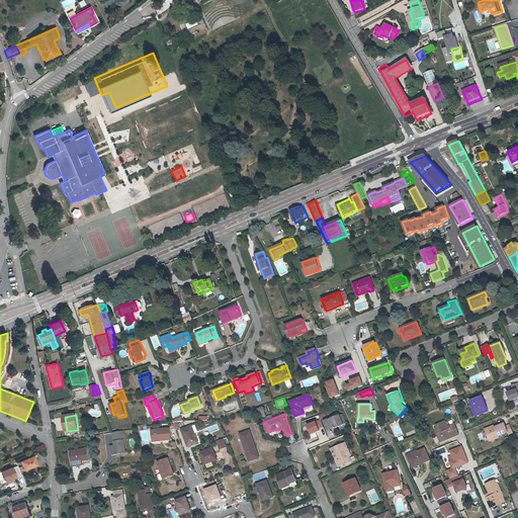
[(337,416),(341,426),(344,425),(344,424),(346,423),(342,415),(340,416),(340,415),(337,416)]
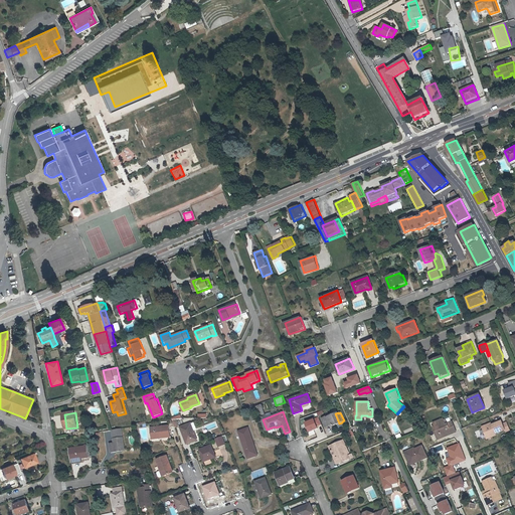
[(339,423),(335,413),(327,417),(326,416),(323,418),(327,426),(330,425),(331,426),(339,423)]
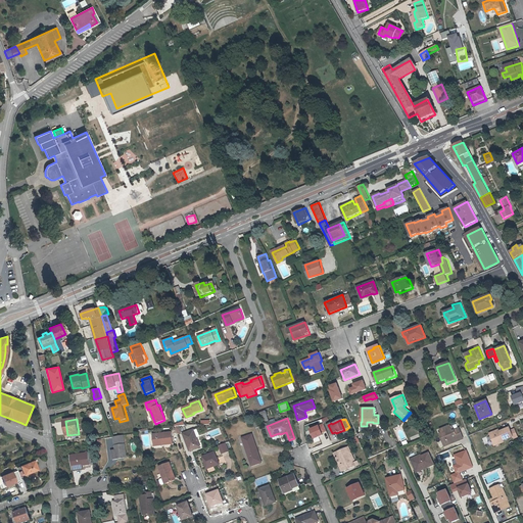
[(448,441),(449,444),(455,442),(455,439),(458,438),(459,440),(464,438),(460,428),(455,430),(453,431),(452,426),(450,425),(440,429),(442,433),(440,434),(444,443),(448,441)]
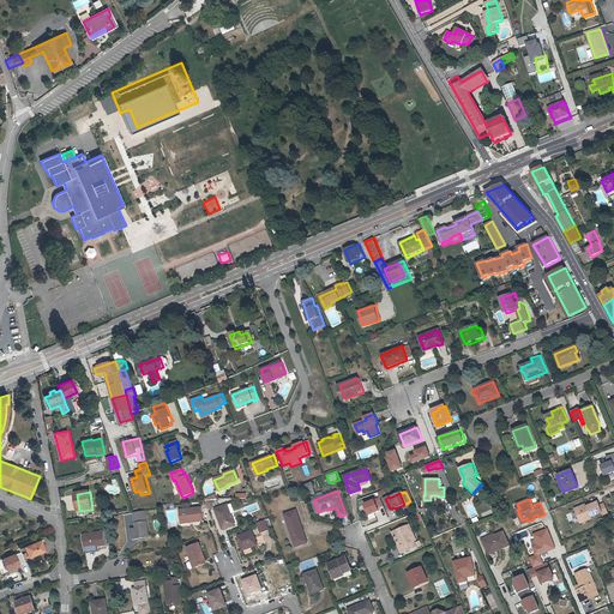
[(603,512),(600,505),(599,501),(587,506),(576,511),(581,521),(591,517),(603,512)]
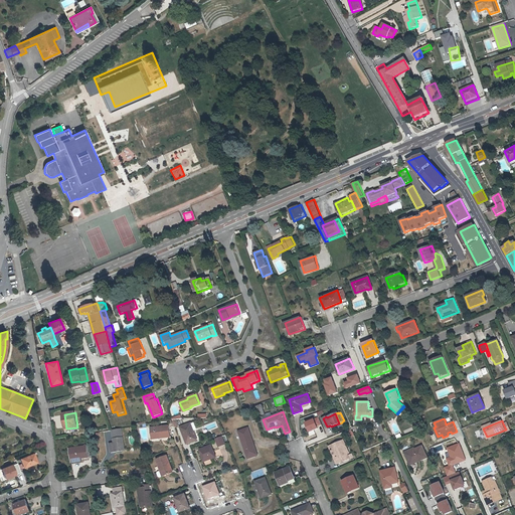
[(199,440),(193,423),(182,426),(188,444),(199,440)]
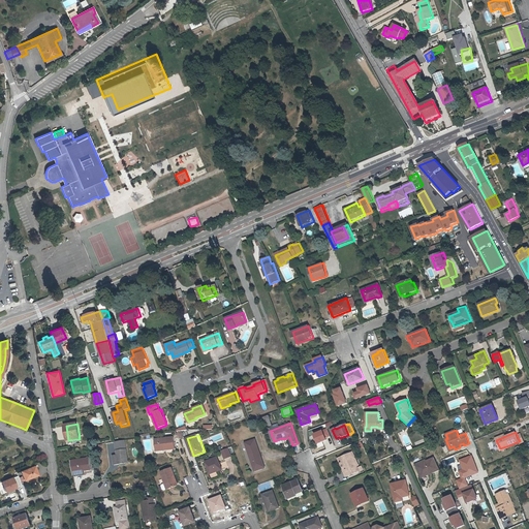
[(166,447),(176,446),(175,436),(157,438),(158,450),(166,449),(166,447)]
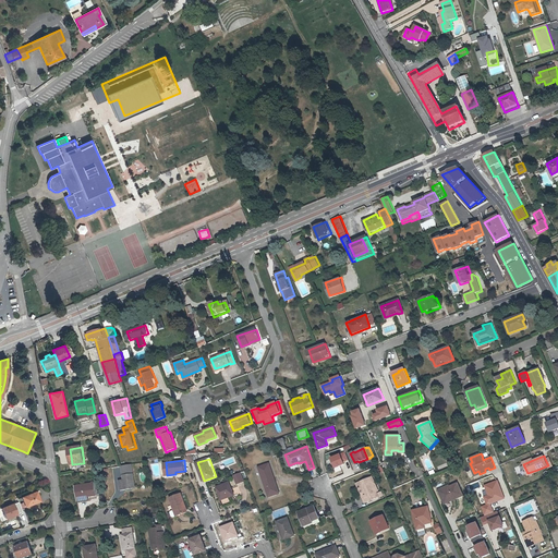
[(264,480),(275,475),(270,462),(259,466),(264,480)]
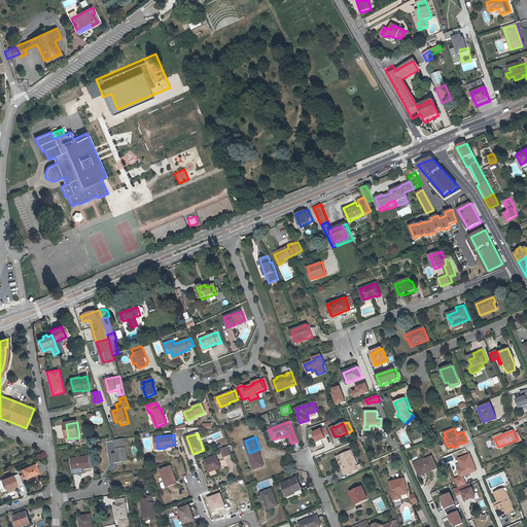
[(129,460),(126,440),(114,441),(118,462),(129,460)]
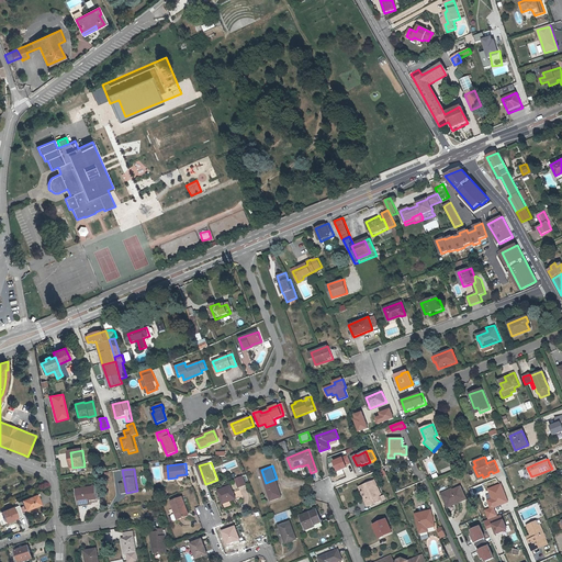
[(247,485),(244,476),(237,479),(240,487),(247,485)]
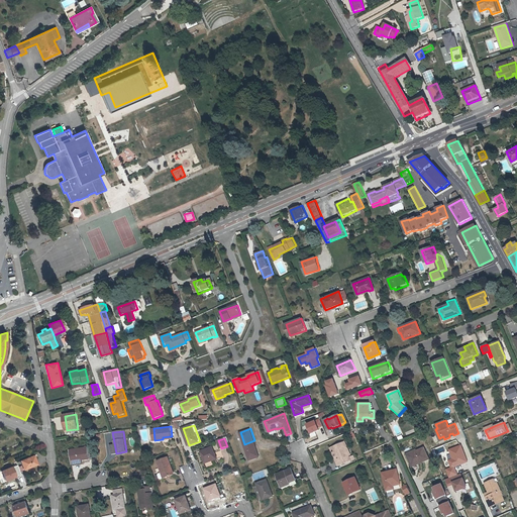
[(260,456),(254,440),(244,444),(249,459),(260,456)]
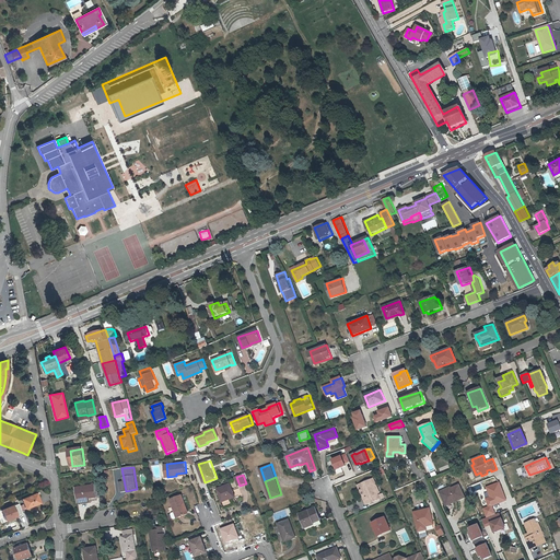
[(368,498),(364,500),(368,505),(380,500),(377,494),(380,493),(373,479),(361,485),(364,490),(368,498)]
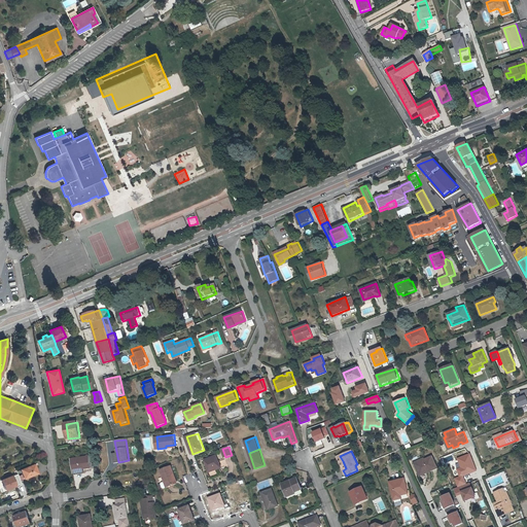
[(73,470),(84,468),(92,467),(95,466),(93,455),(71,459),(73,470)]
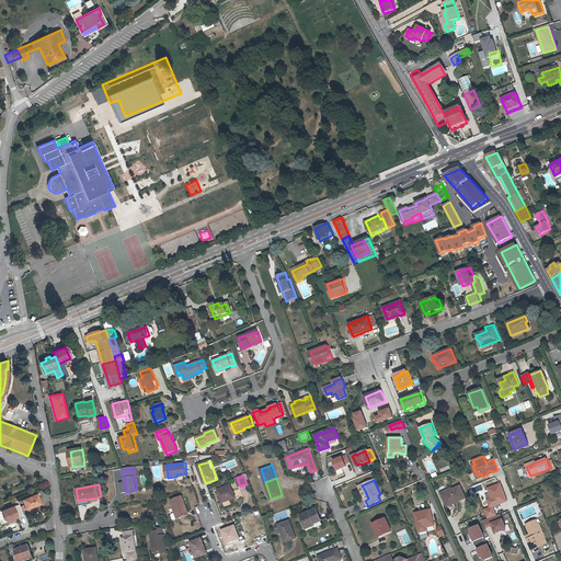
[(238,499),(232,485),(219,490),(225,503),(238,499)]
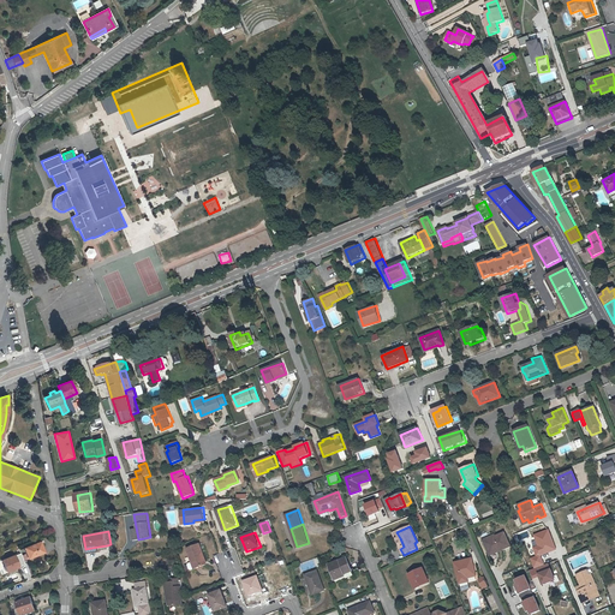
[(489,541),(495,553),(511,547),(505,532),(495,536),(496,539),(491,542),(490,539),(489,541)]
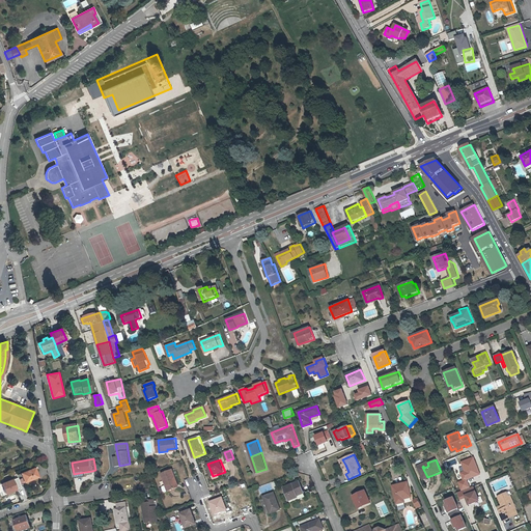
[(422,467),(418,468),(423,479),(427,477),(422,467)]
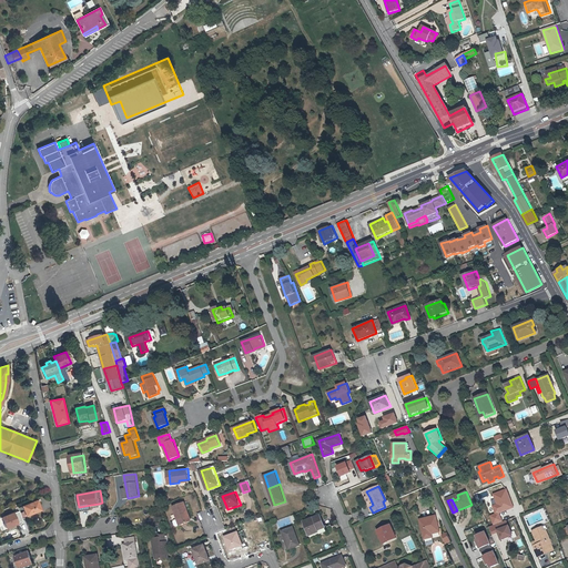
[(23,509),(24,511),(21,514),(22,518),(41,510),(37,501),(22,507),(23,509)]
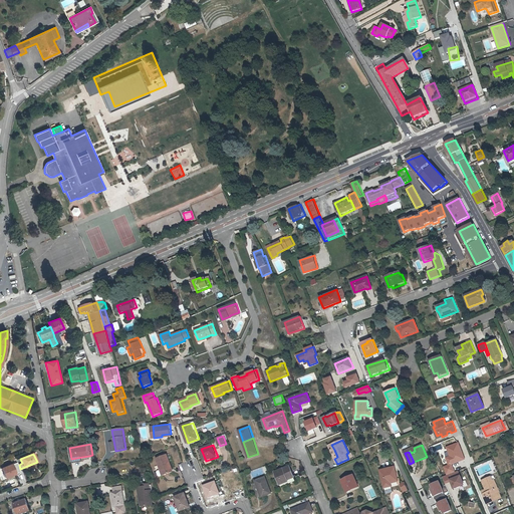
[(172,462),(169,454),(158,458),(164,475),(174,472),(171,463),(172,462)]
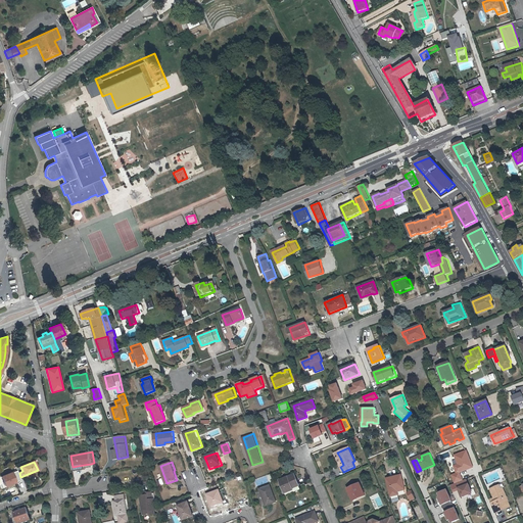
[(6,487),(17,483),(13,472),(1,476),(6,487)]
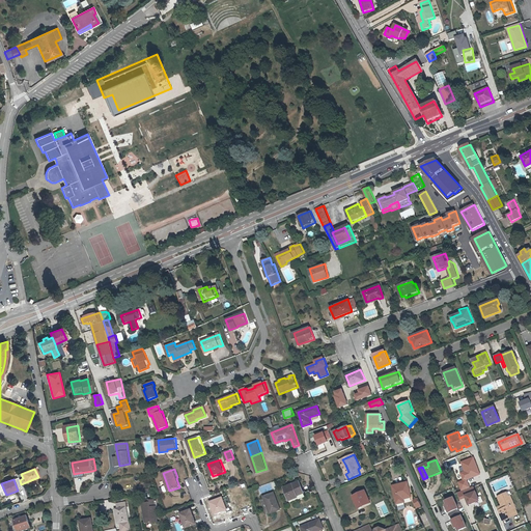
[(297,495),(304,492),(300,482),(285,487),(290,501),(298,498),(298,496),(297,495)]
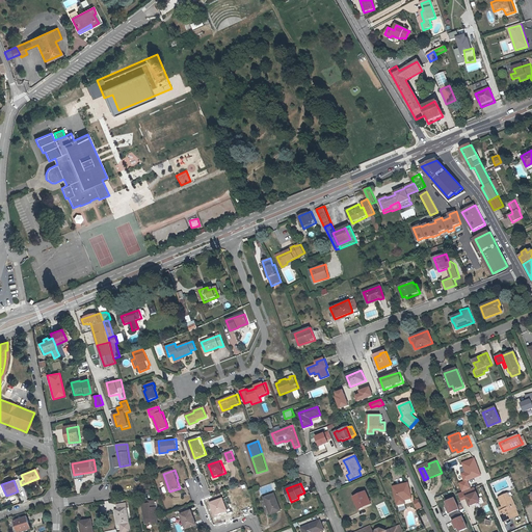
[(396,501),(403,500),(410,498),(409,491),(408,493),(408,489),(409,489),(407,483),(393,487),(396,501)]
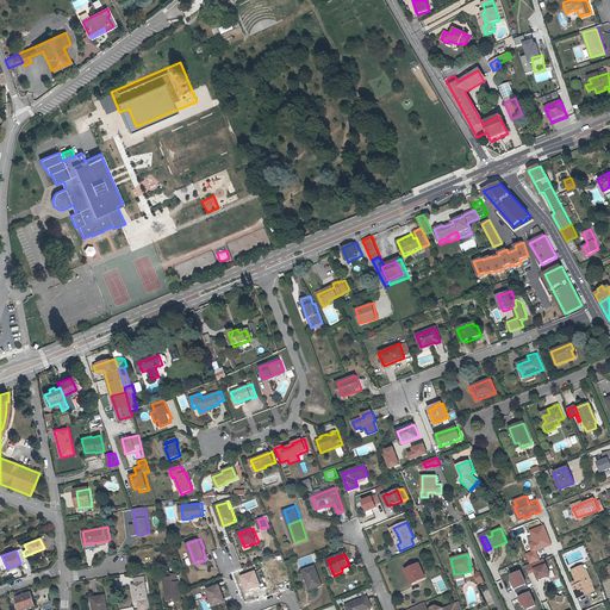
[(425,577),(419,564),(406,570),(412,583),(425,577)]
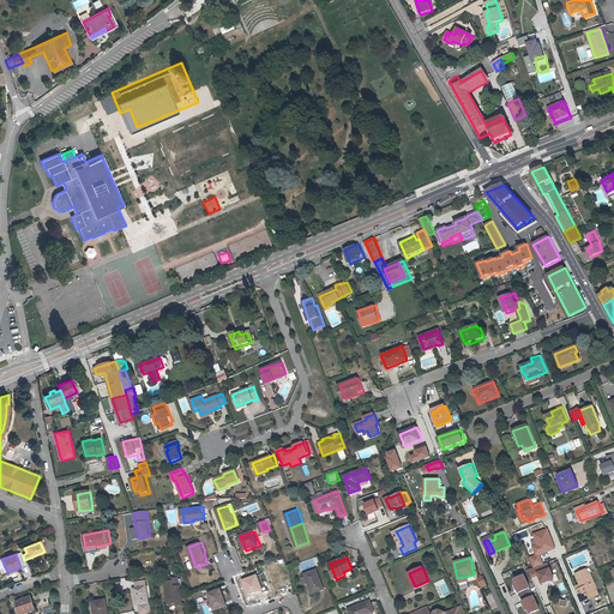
[(548,567),(537,572),(542,584),(554,579),(548,567)]
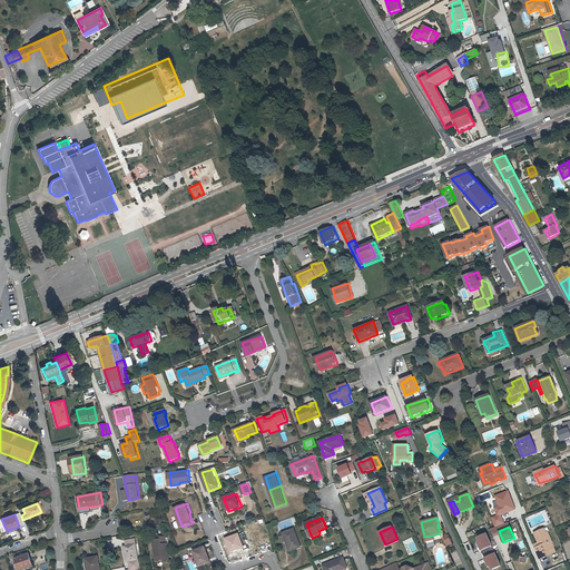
[(302,548),(294,529),(283,533),(291,552),(302,548)]
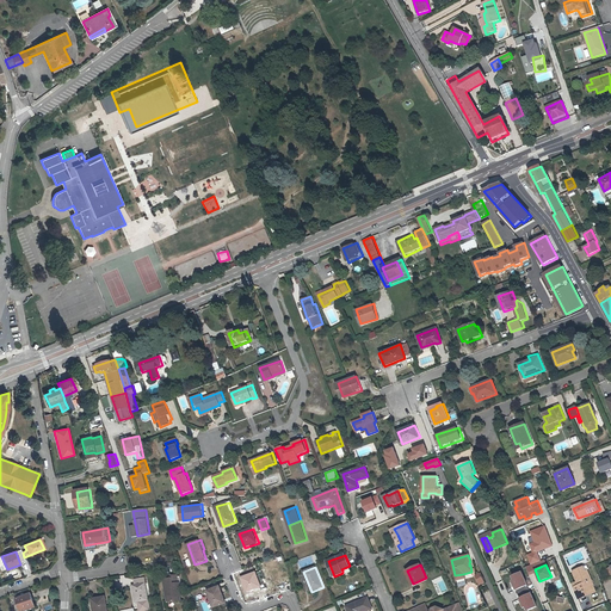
[(582,593),(593,588),(590,580),(586,569),(584,571),(582,567),(572,571),(578,585),(573,587),(578,599),(584,597),(582,593)]
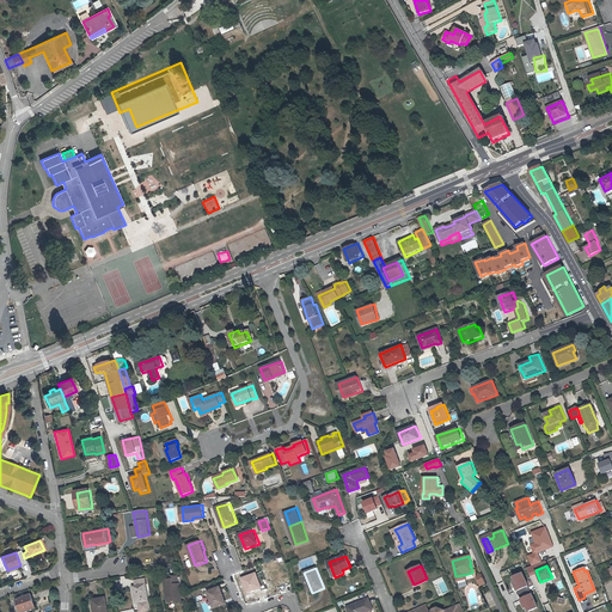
[(263,587),(257,574),(244,579),(250,592),(263,587)]
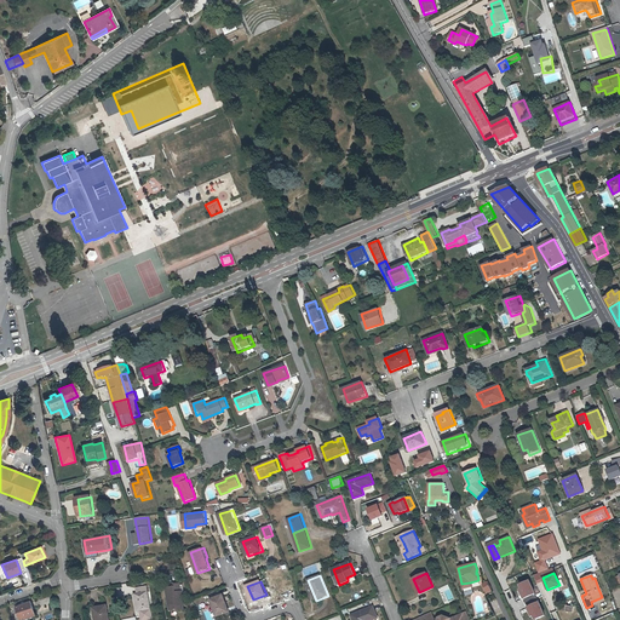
[(528,581),(517,586),(522,598),(534,593),(528,581)]
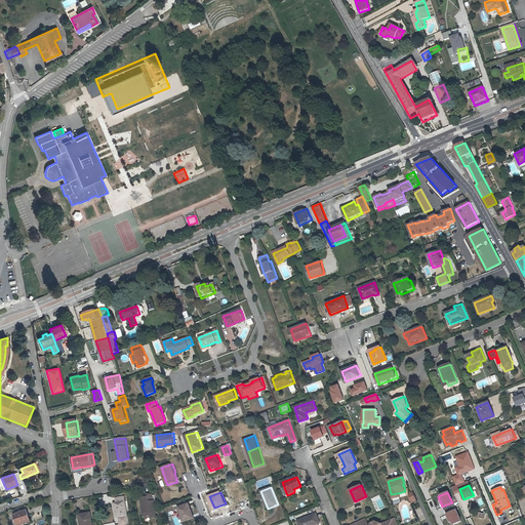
[(146,512),(144,512),(144,517),(150,516),(150,517),(157,516),(156,513),(158,513),(156,500),(154,500),(154,494),(149,494),(149,497),(144,497),(146,512)]
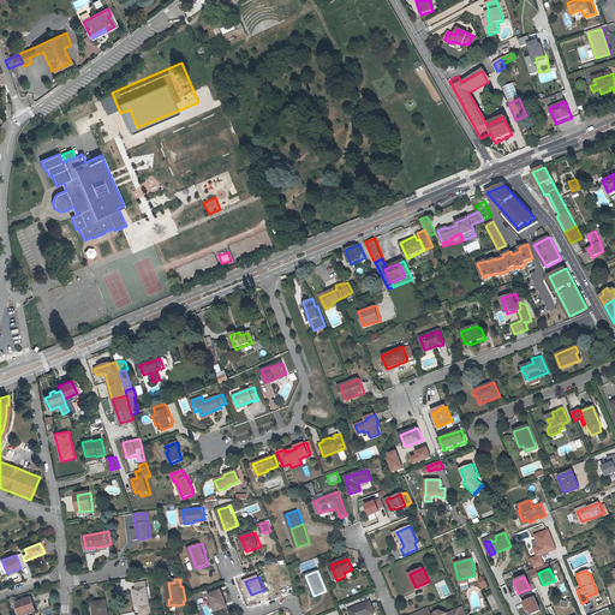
[(141,611),(151,609),(147,581),(138,583),(138,589),(135,589),(137,605),(139,605),(141,611)]
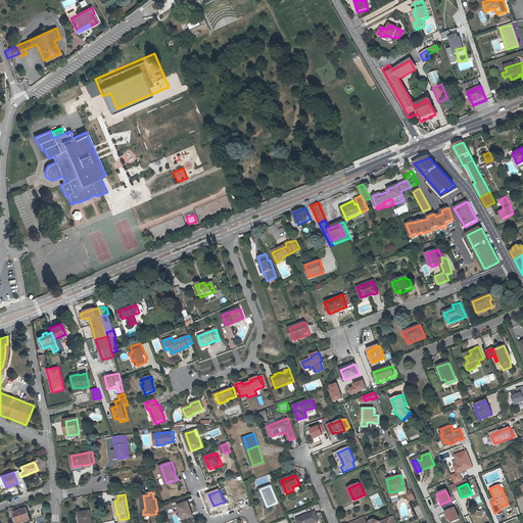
[(190,510),(192,510),(189,502),(179,505),(184,519),(192,517),(190,510)]
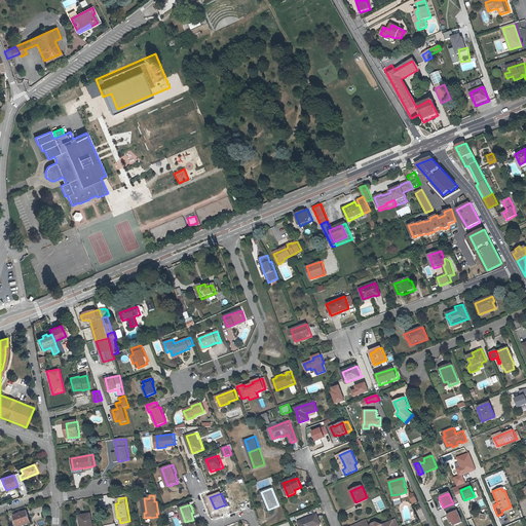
[(22,525),(31,523),(27,512),(14,516),(17,525),(22,525)]
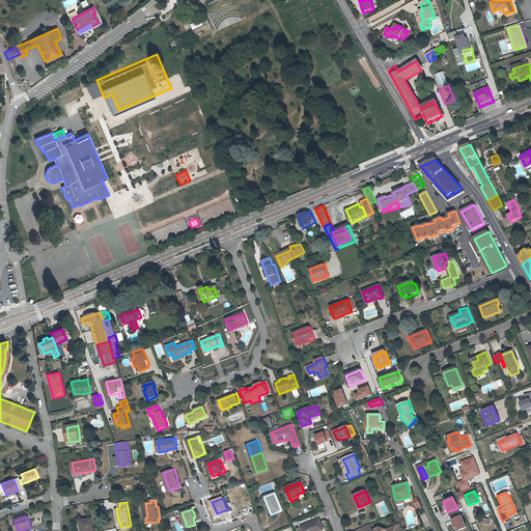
[(460,516),(451,521),(455,530),(456,530),(466,527),(460,516)]
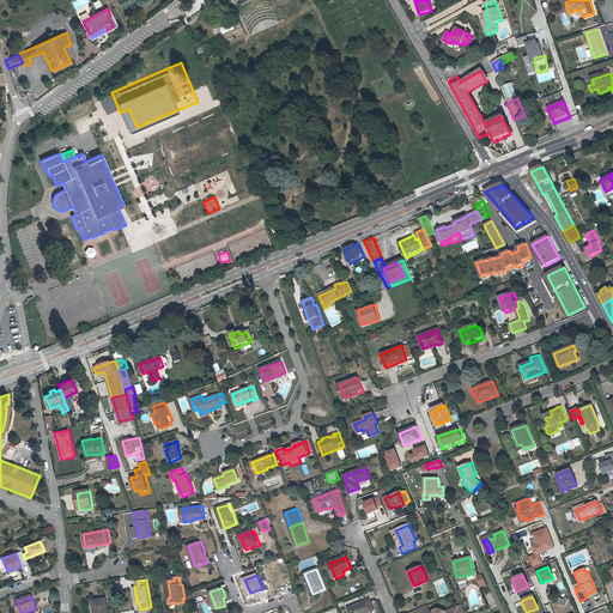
[(108,612),(107,599),(93,601),(95,612),(108,612)]
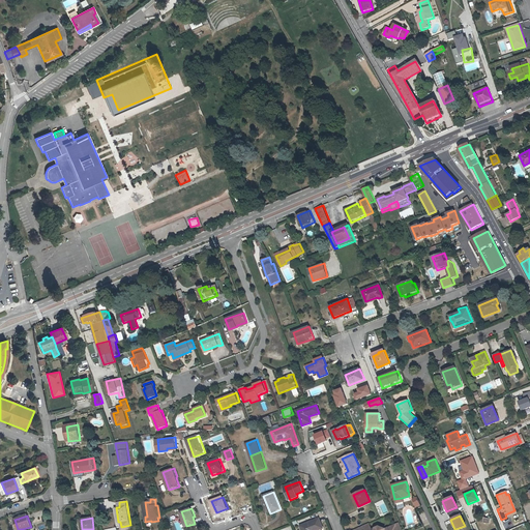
[(320,529),(323,529),(320,519),(301,526),(302,529),(320,529)]
